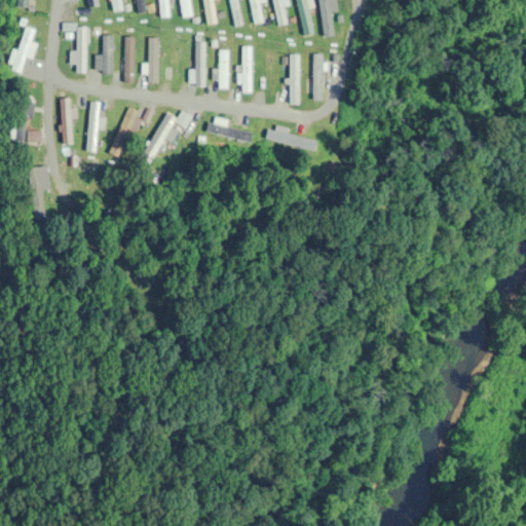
[(33,0),(17,0),(17,7),(33,8),(33,0)]
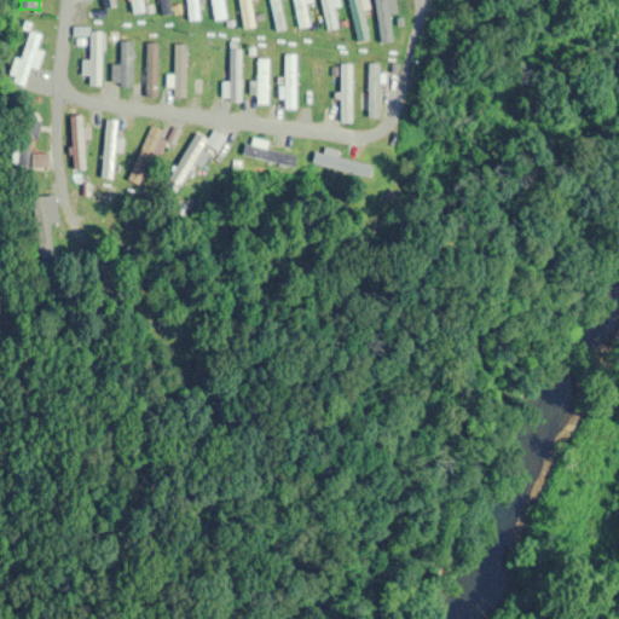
[(99,0),(102,10),(114,9),(111,0),(99,0)]
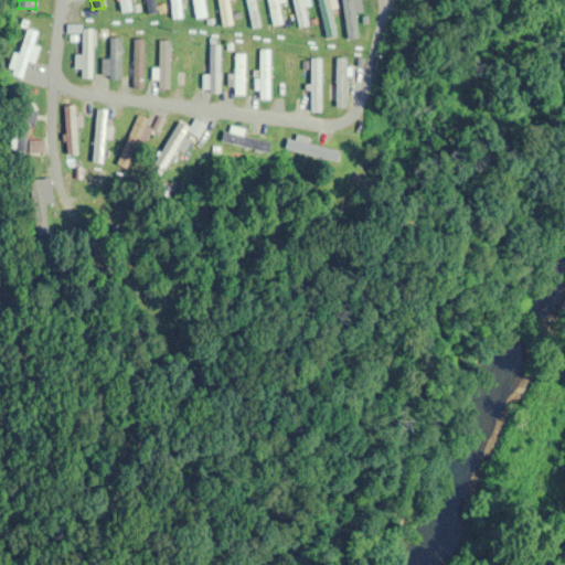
[(144,0),(146,16),(156,14),(153,0),(144,0)]
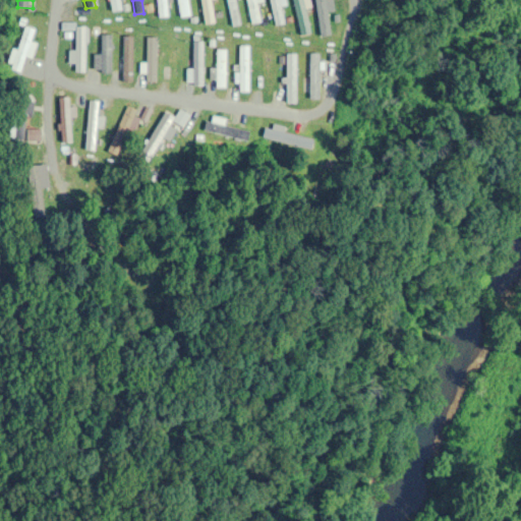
[(156,0),(157,17),(166,17),(166,0),(156,0)]
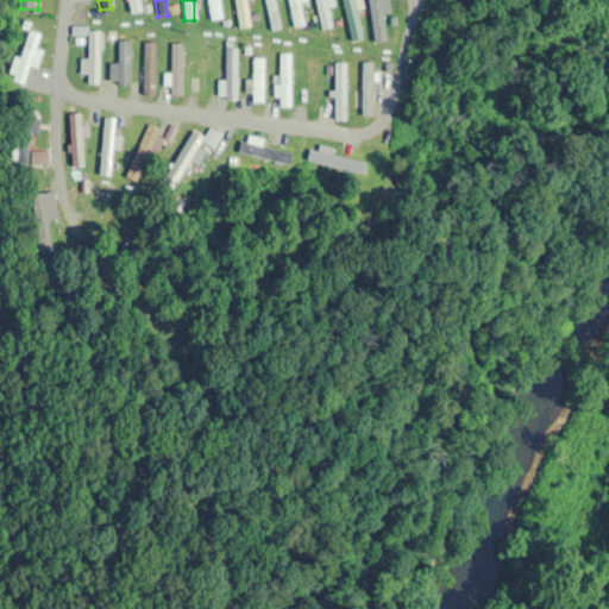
[(206,0),(207,20),(221,20),(220,0),(206,0)]
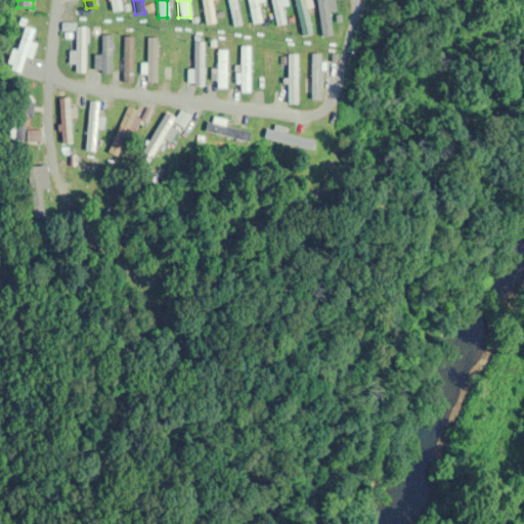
[(202,0),(202,16),(213,16),(213,0),(202,0)]
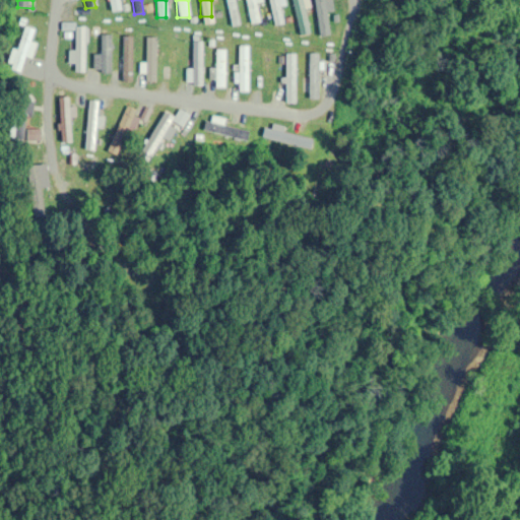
[(224,0),(232,25),(240,23),(234,0),(224,0)]
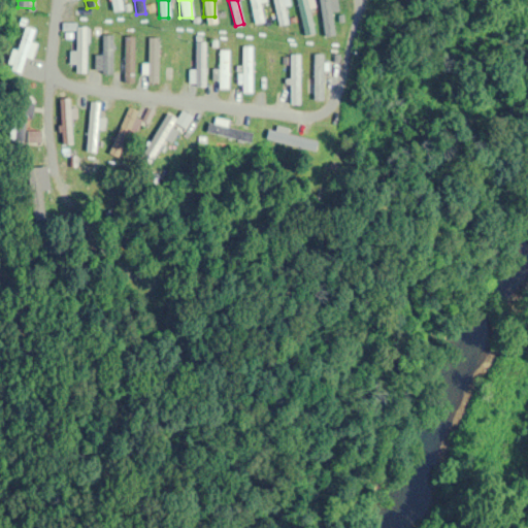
[(265,0),(249,0),(253,24),(264,23),(261,2),(265,2),(265,0)]
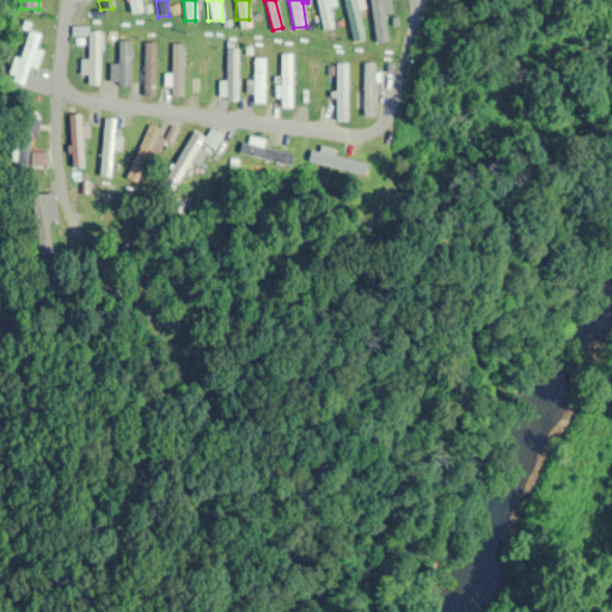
[(335,28),(331,0),(317,0),(320,30),(335,28)]
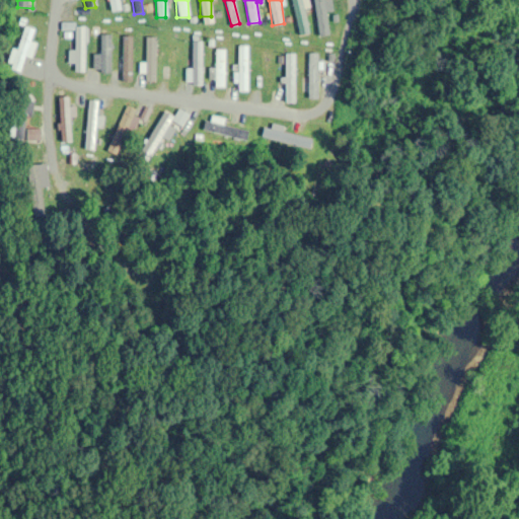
[(308,33),(301,0),(291,0),(298,35),(308,33)]
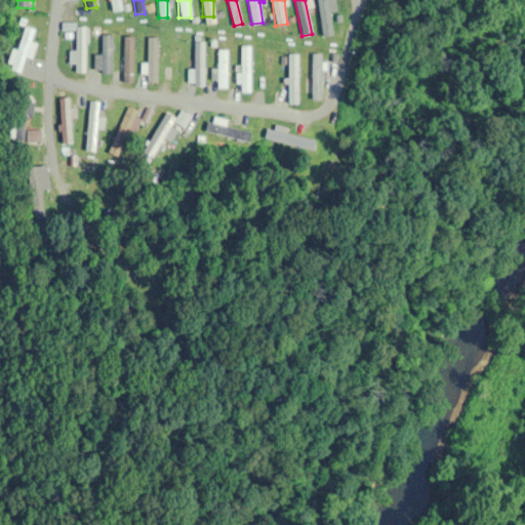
[(332,35),(326,0),(316,0),(323,36),(332,35)]
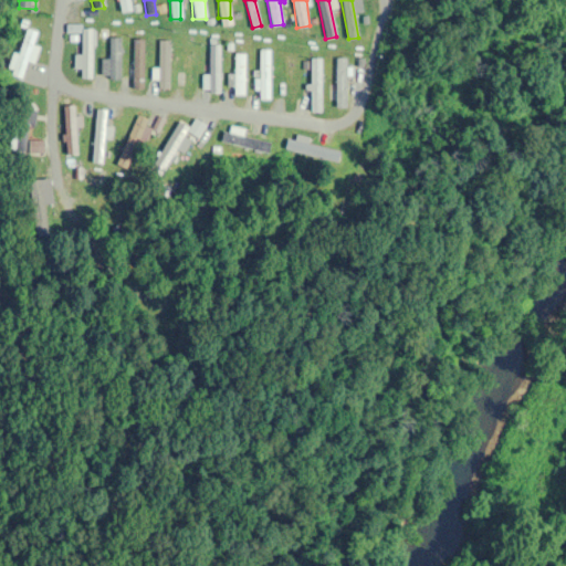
[(33,45),(38,32),(27,28),(9,73),(22,77),(28,62),(34,64),(40,48),(33,45)]
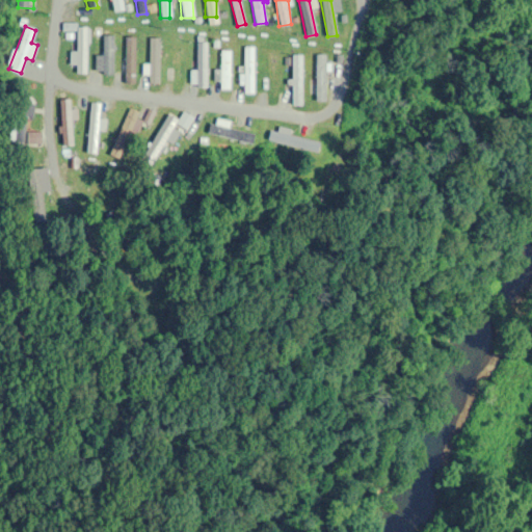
[(76,73),(87,73),(87,28),(76,28),(76,73)]
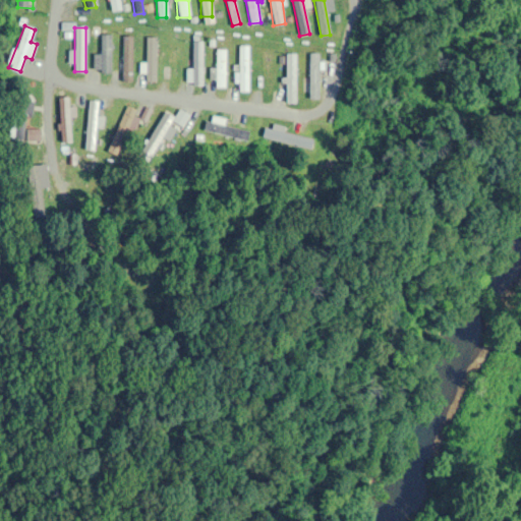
[(111,73),(111,35),(99,35),(99,73),(111,73)]
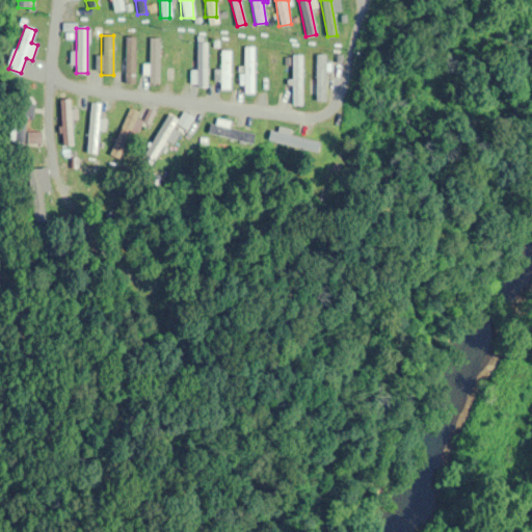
[(124,84),(135,84),(135,37),(124,37),(124,84)]
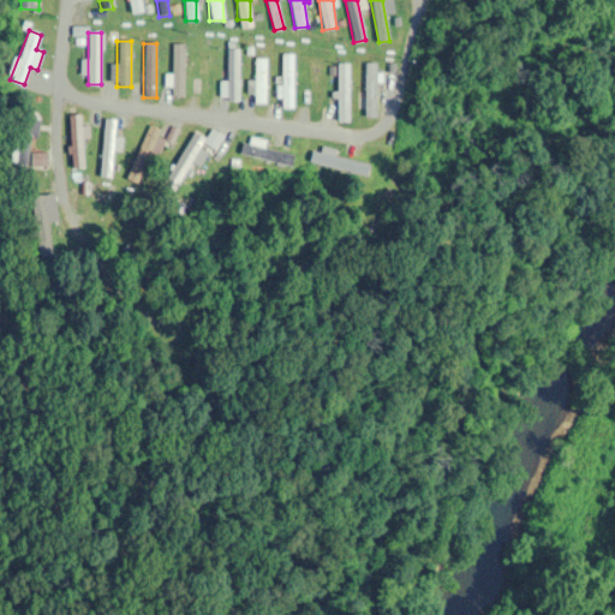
[(239,101),(239,46),(224,46),(224,101),(239,101)]
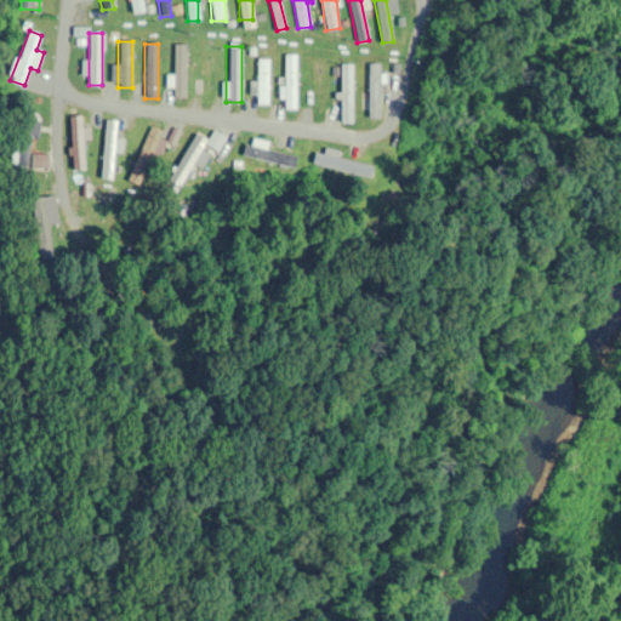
[(171,96),(186,96),(186,52),(171,52),(171,96)]
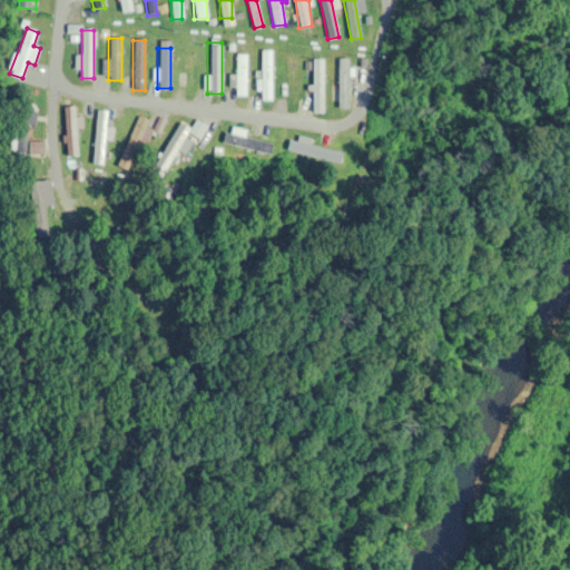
[(261,50),(261,100),(273,100),(273,50),(261,50)]
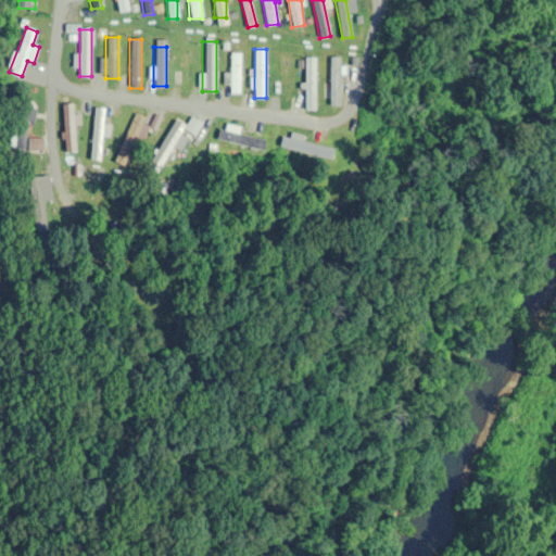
[(229,93),(240,93),(241,53),(230,52),(230,73),(224,73),(224,85),(229,85),(229,93)]
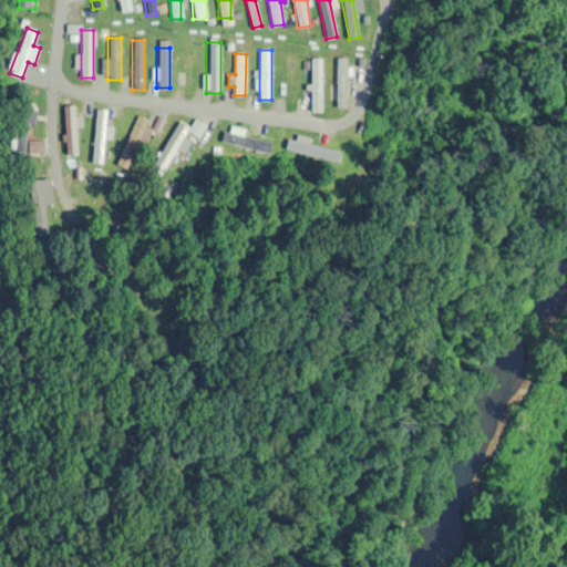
[(311,59),(311,113),(322,113),(322,59),(311,59)]
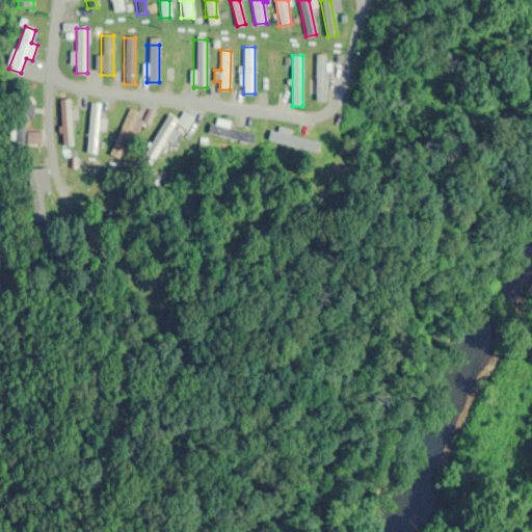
[(326,55),(315,55),(315,102),(326,102),(326,55)]
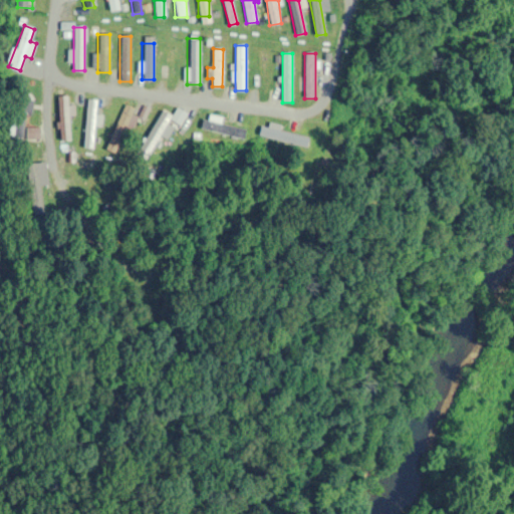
[(84,148),(93,148),(94,98),(85,98),(84,148)]
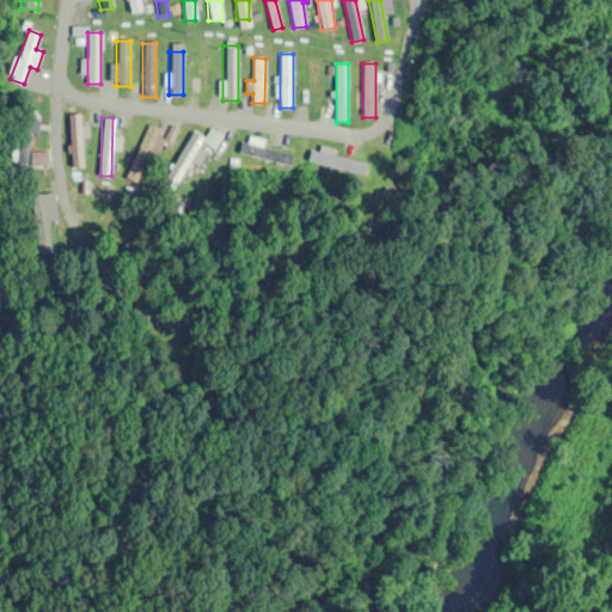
[(16,118),(16,164),(30,164),(30,118),(16,118)]
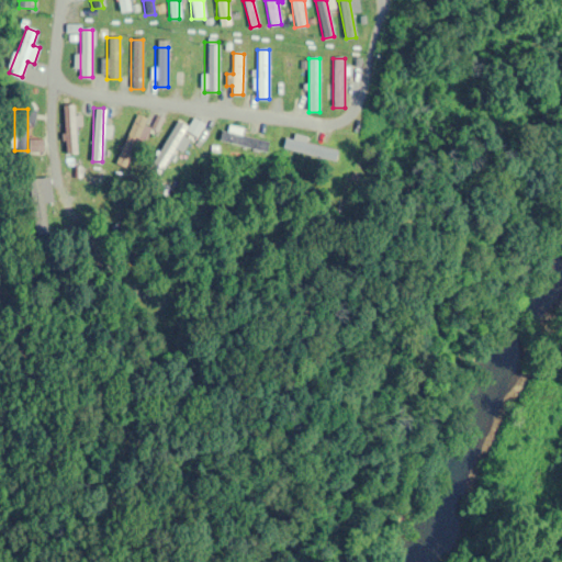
[(149,121),(137,114),(119,155),(132,160),(149,121)]
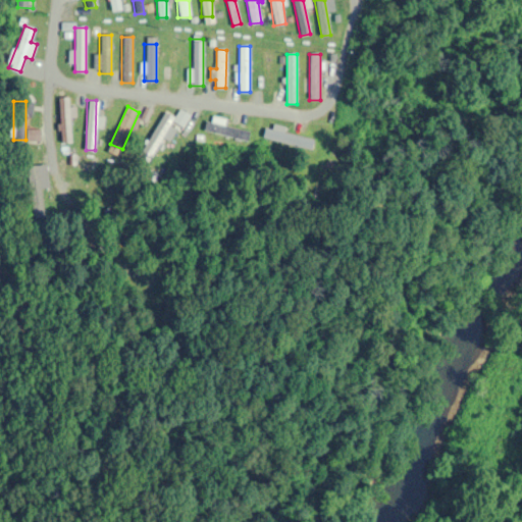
[(149,162),(161,137),(169,141),(176,126),(183,128),(190,114),(179,109),(175,117),(162,111),(139,157),(149,162)]
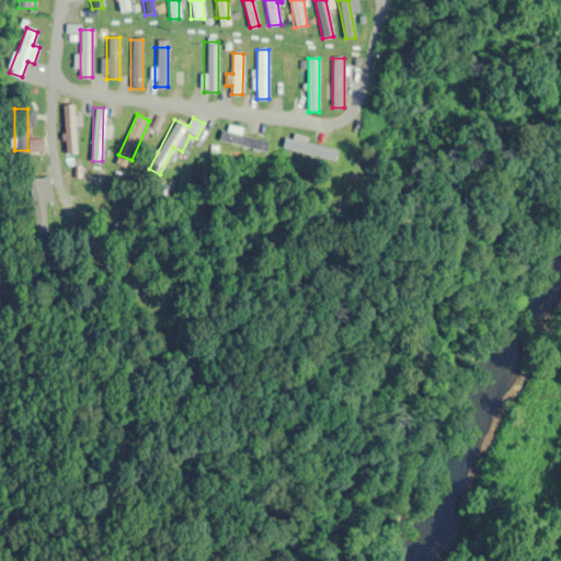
[(261,171),(270,142),(224,129),(220,141),(238,147),(233,162),(261,171)]
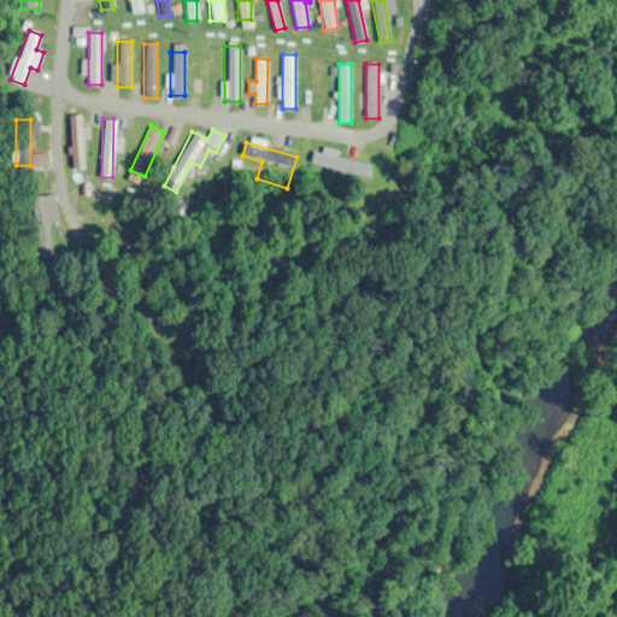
[(368,178),(370,168),(316,152),(312,162),(368,178)]
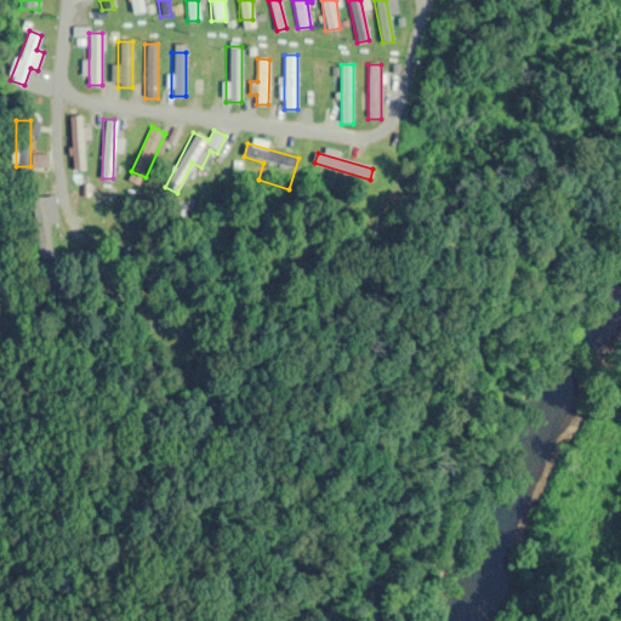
[(47,171),(46,154),(30,155),(32,172),(47,171)]
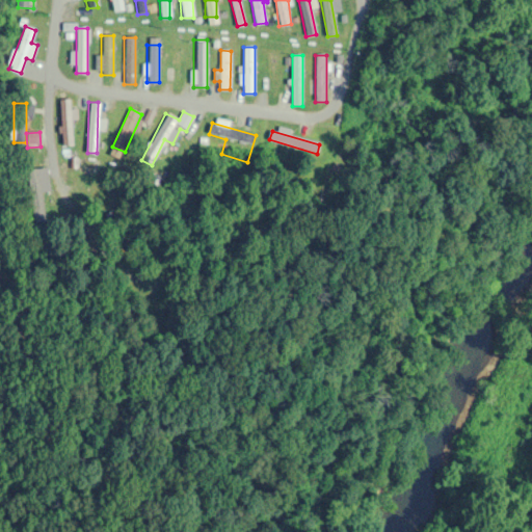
[(29,169),(30,211),(40,211),(40,169),(29,169)]
